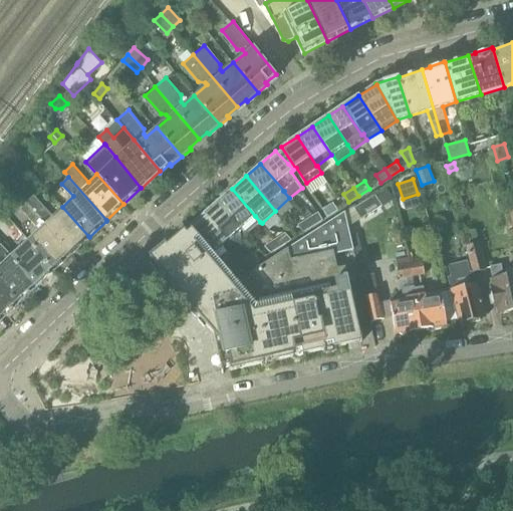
[(260,222),(255,216),(232,189),(218,201),(241,228),(247,234),(260,222)]
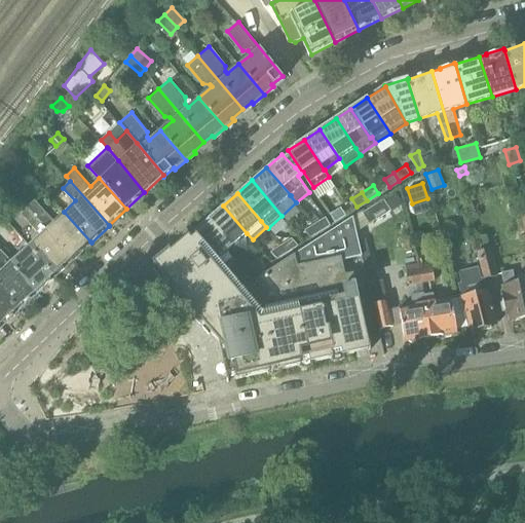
[(391,209),(384,197),(363,212),(370,222),(391,209)]
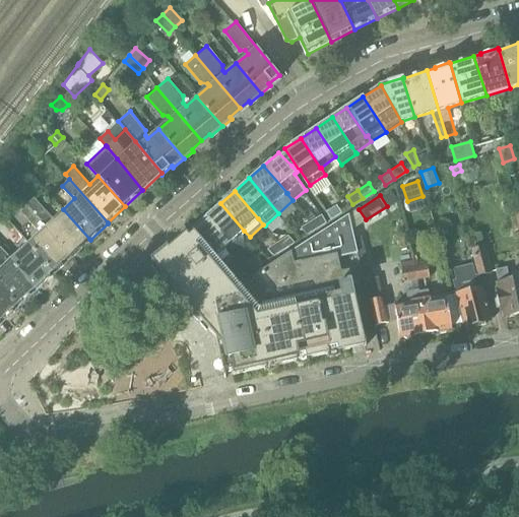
[(27,204),(35,212),(46,224),(73,255),(89,239),(63,209),(53,217),(35,198),(27,204)]
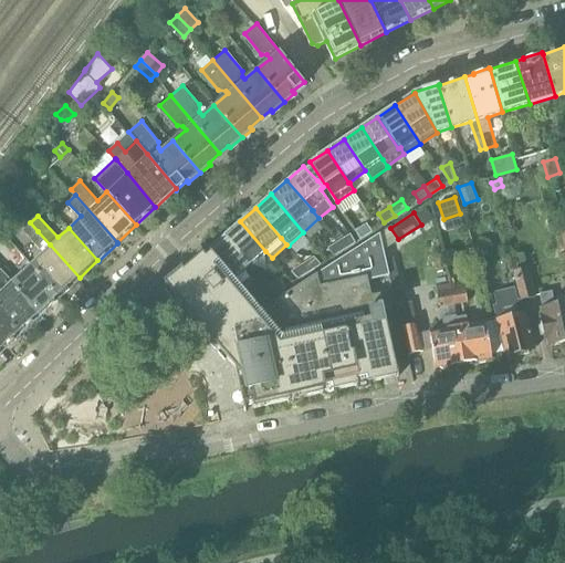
[(240,221),(225,235),(250,264),(265,251),(240,221)]
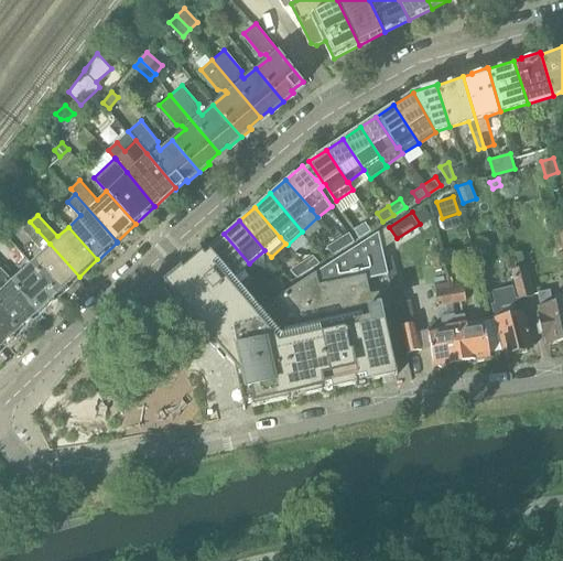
[(355,228),(360,236),(371,229),(366,220),(355,228)]
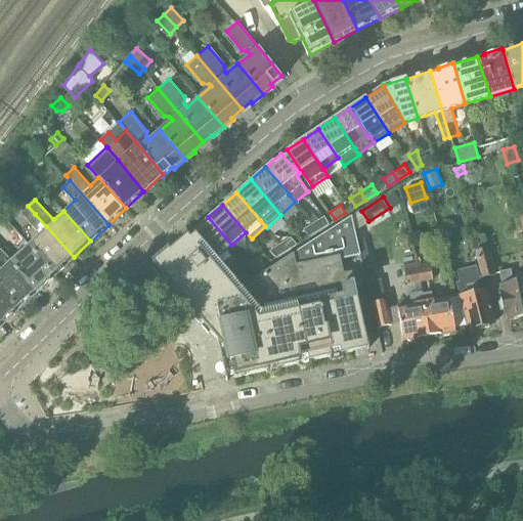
[(40,232),(28,244),(55,273),(74,257),(46,226),(35,214),(29,220),(40,232)]
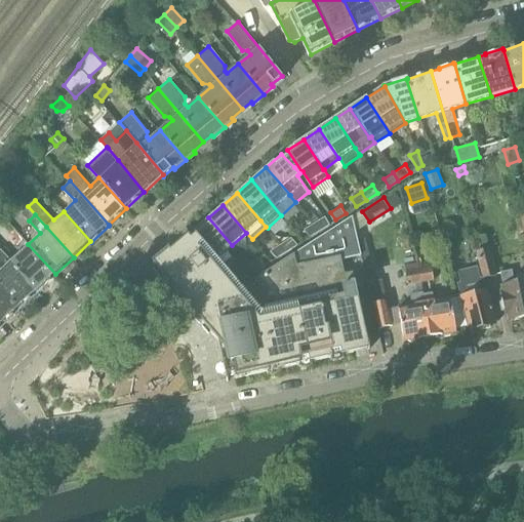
[(314,223),(319,231),(330,223),(325,214),(314,223)]
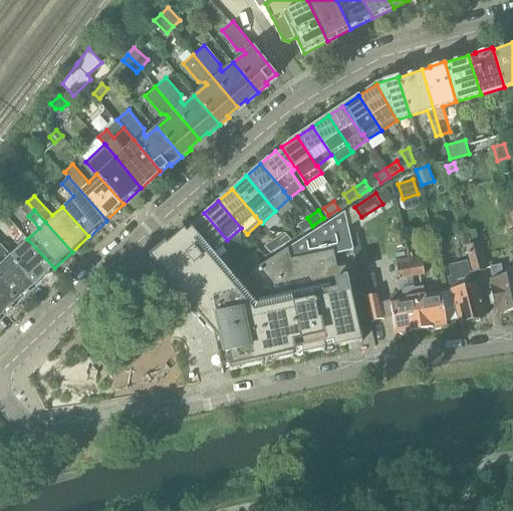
[(350,233),(345,211),(236,280),(213,252),(193,228),(191,229),(183,236),(181,233),(153,257),(152,257),(151,257),(151,258),(152,259),(214,333),(223,370),(224,370),(223,365),(230,363),(232,368),(232,369),(233,369),(233,368),(362,339),(346,264),(338,266),(335,253),(353,249),(349,234),(350,233)]
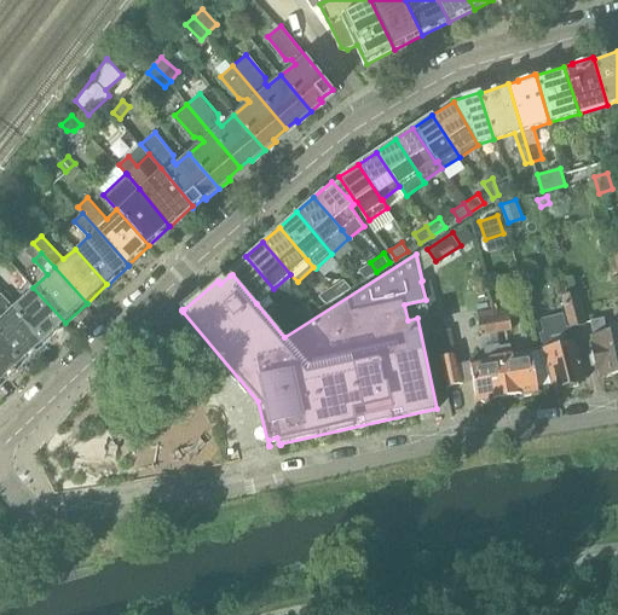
[(227,272),(230,276),(232,274),(256,303),(273,289),(246,256),(227,272)]
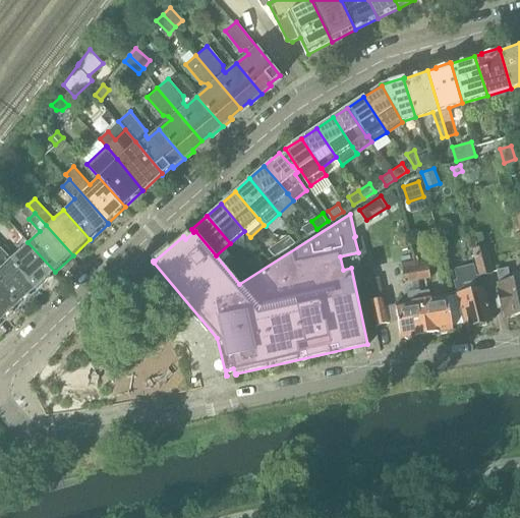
[(301,227),(308,234),(316,229),(311,221),(301,227)]
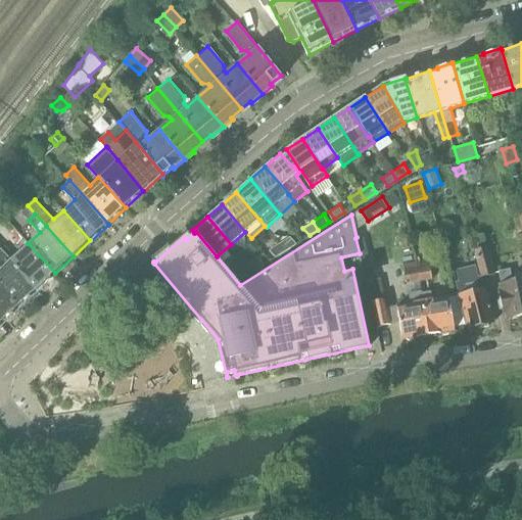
[(280,242),(286,249),(297,242),(291,235),(280,242)]
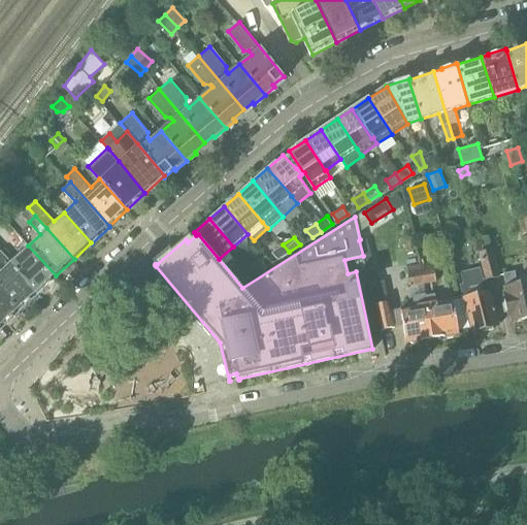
[(272,251),(278,258),(289,252),(283,244),(272,251)]
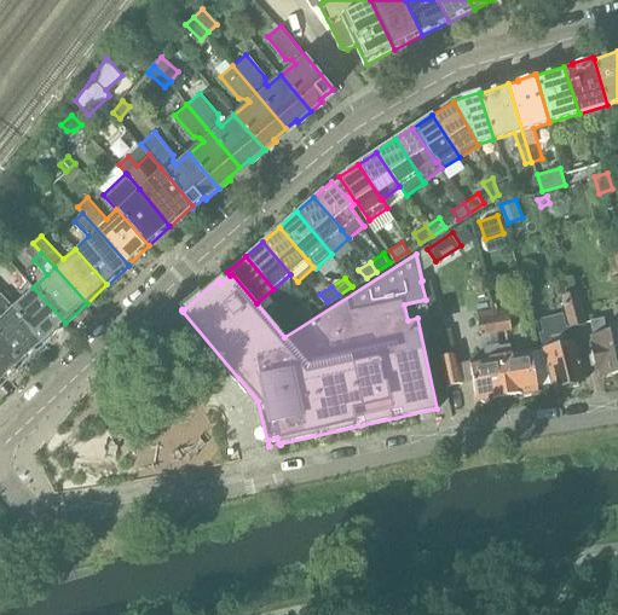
[(33,288),(13,307),(46,344),(67,325),(65,324),(65,323),(33,288)]
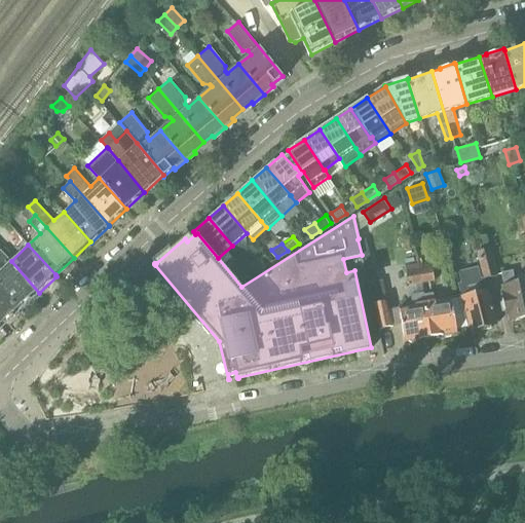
[(369,245),(361,247),(363,254),(365,263),(373,261),(371,253),(369,245)]
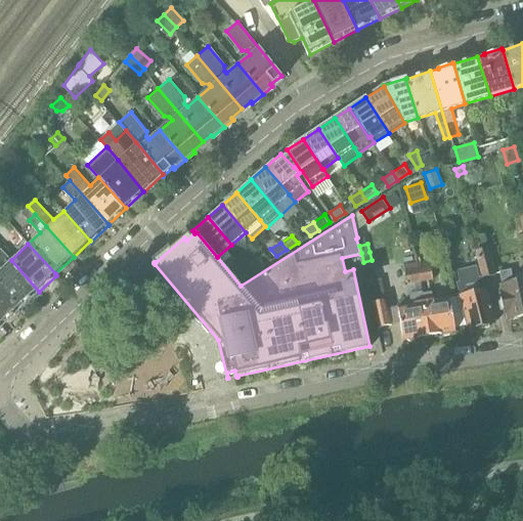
[(488,246),(476,249),(483,276),(495,273),(488,246)]
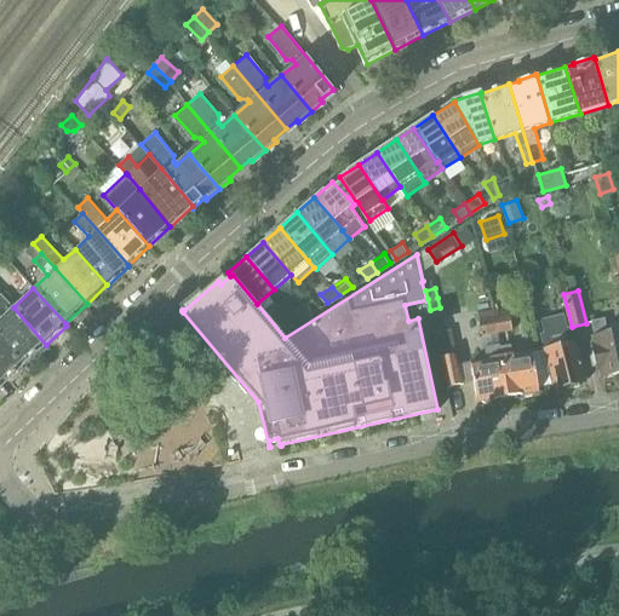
[(0,335),(24,363),(45,344),(45,345),(46,345),(13,308),(1,293),(0,292),(0,335)]
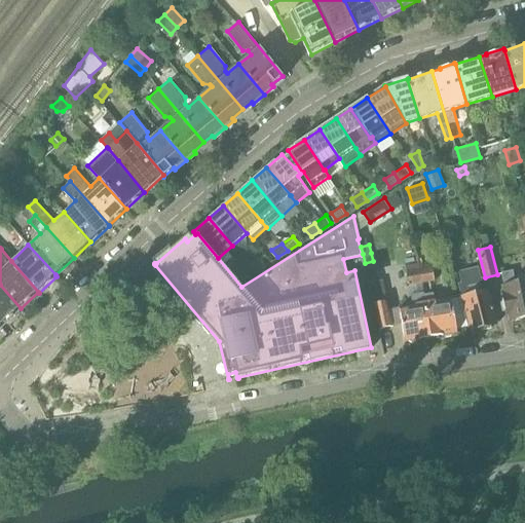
[(256,271),(266,264),(260,257),(249,264),(256,271)]
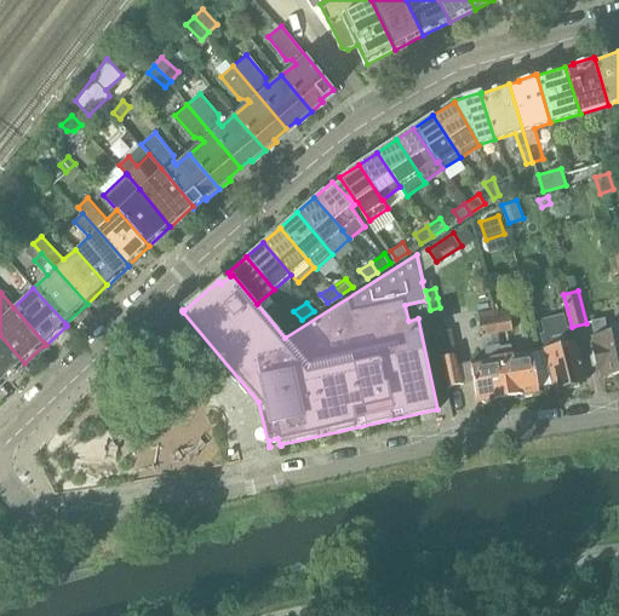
[(498,330),(513,328),(510,314),(496,316),(498,330)]
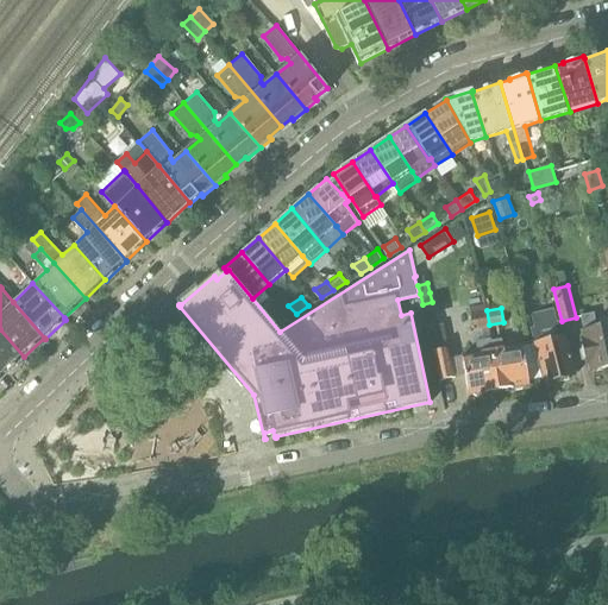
[(536,327),(532,328),(546,380),(559,377),(563,379),(570,377),(572,375),(576,373),(562,321),(558,322),(555,308),(533,314),(536,327)]
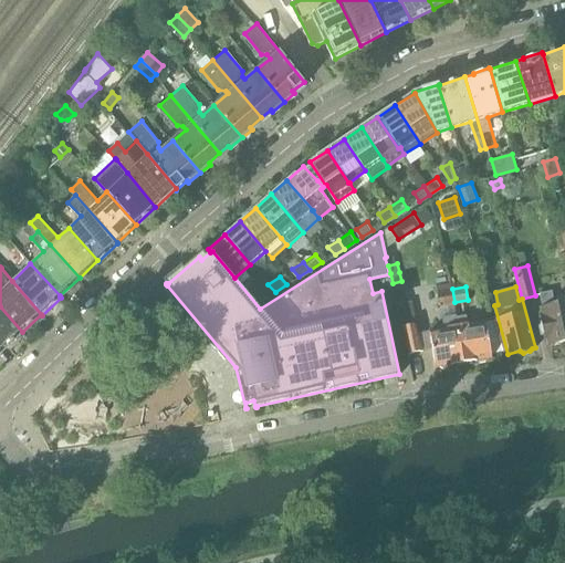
[(564,298),(555,301),(553,290),(541,292),(543,303),(544,310),(540,311),(546,336),(551,335),(552,342),(564,337),(564,298)]
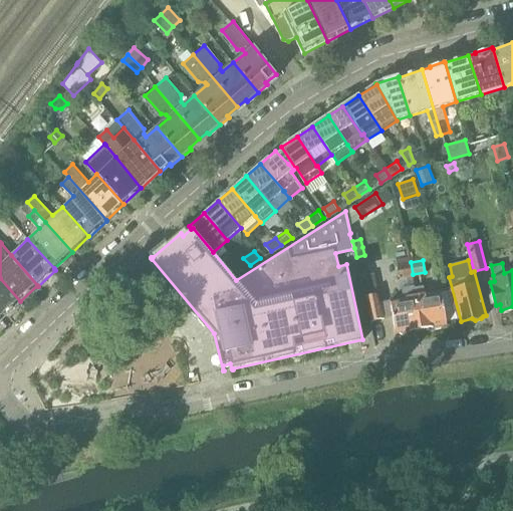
[(0,314),(3,318),(20,301),(0,278),(0,314)]
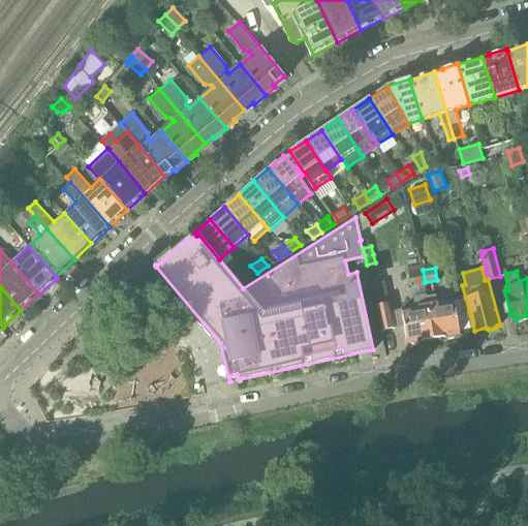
[(415,305),(402,307),(402,308),(407,342),(413,341),(414,342),(420,342),(421,339),(434,337),(428,303),(427,295),(426,292),(413,295),(415,305)]
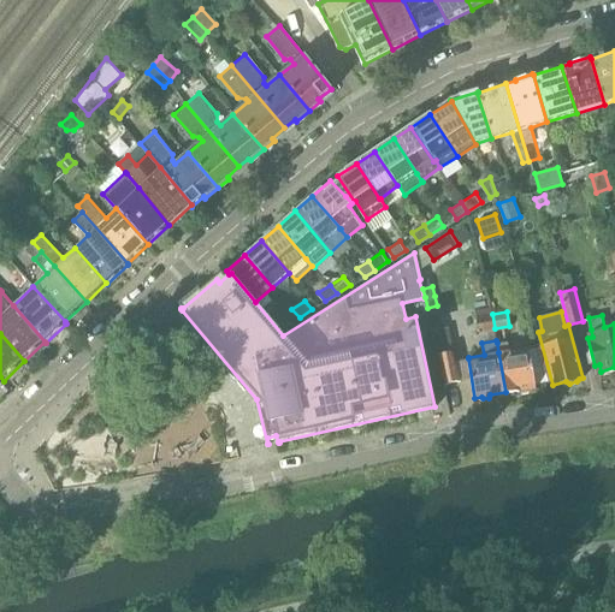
[(508,342),(497,343),(498,352),(506,392),(520,390),(522,392),(530,391),(531,388),(536,387),(528,348),(510,351),(508,342)]
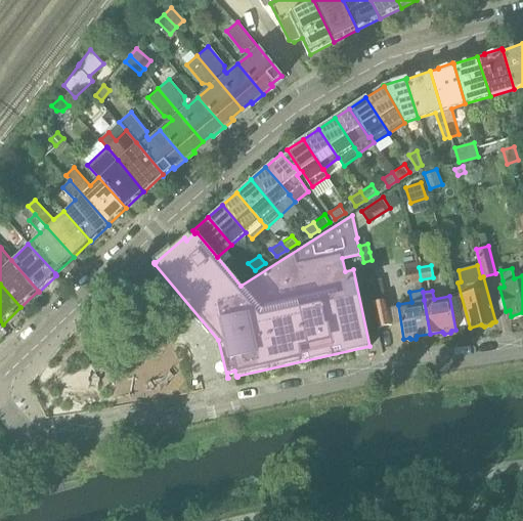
[(387,299),(374,302),(379,327),(391,323),(388,307),(387,299)]
